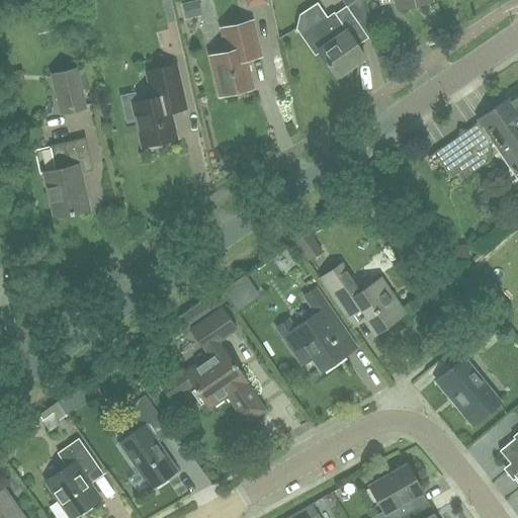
[(266,0),(243,0),(246,8),(267,3),(266,0)]
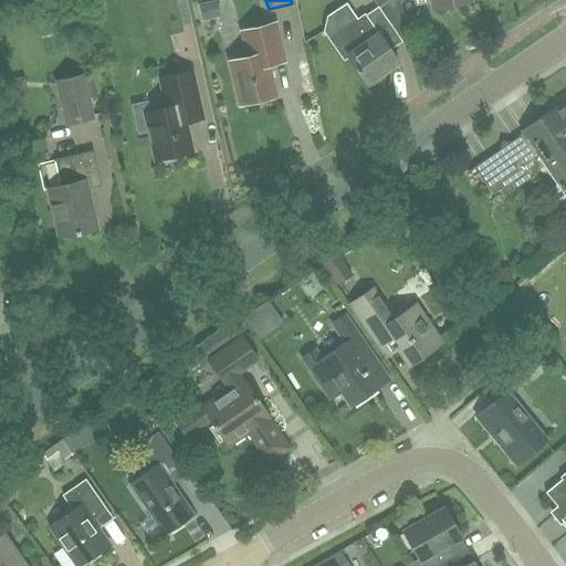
[(401,41),(378,8),(366,16),(364,13),(356,19),(327,39),(343,61),(349,56),(368,84),(399,62),(390,49),(401,41)]
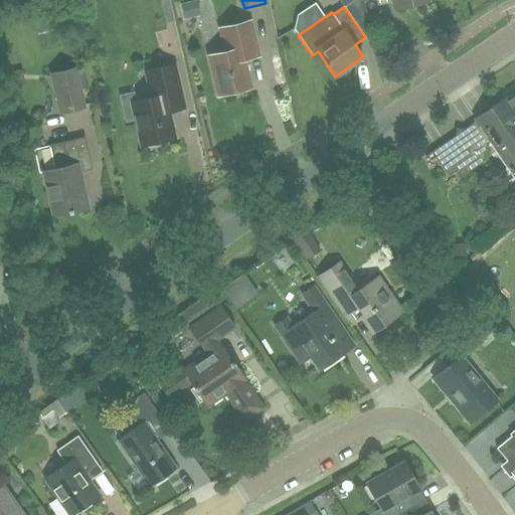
[(226,51),(210,55),(220,95),(250,87),(243,58),(259,54),(249,21),(220,28),(226,51)]
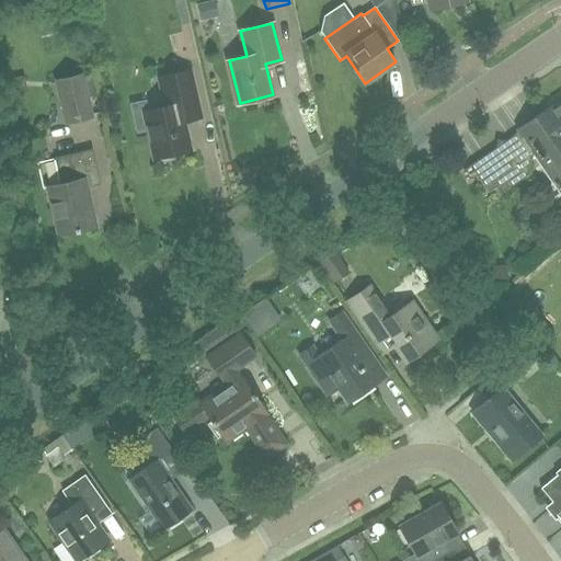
[(145,111),(132,114),(136,134),(149,130),(156,158),(159,157),(162,160),(174,157),(175,153),(190,150),(183,122),(201,117),(190,70),(160,77),(167,106),(148,111),(145,111)]
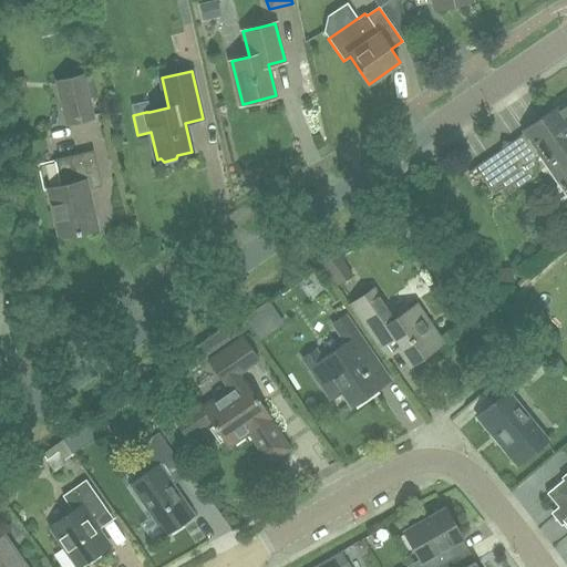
[(93,119),(83,75),(57,81),(66,124),(93,119)]
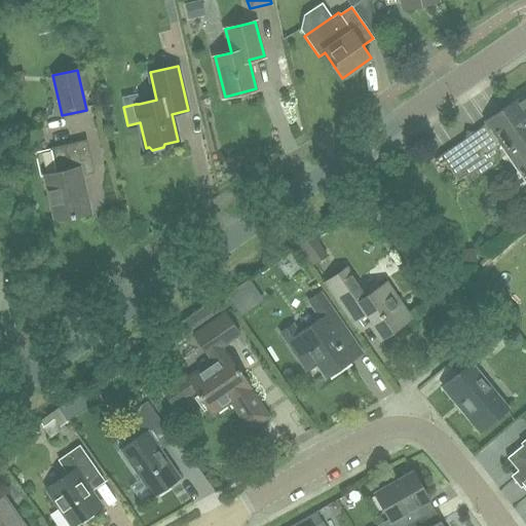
[(464,140),(444,153),(461,179),(467,175),(472,181),(496,163),(499,146),(505,143),(523,170),(521,171),(525,177),(525,91),(517,98),(520,102),(514,107),(491,121),(475,133),(465,132),(464,140)]
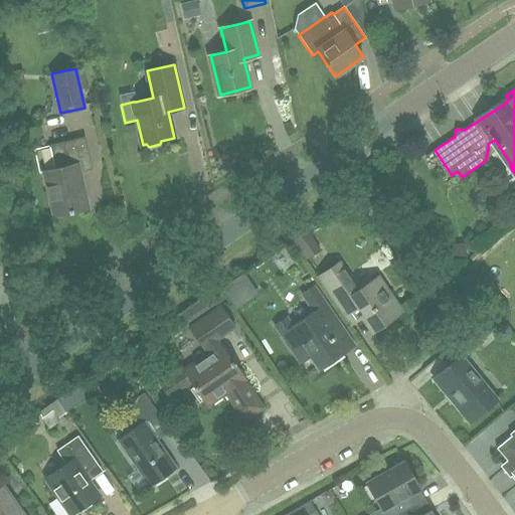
[(44,171),(54,215),(87,207),(78,171),(91,168),(83,137),(50,145),(55,168),(44,171)]
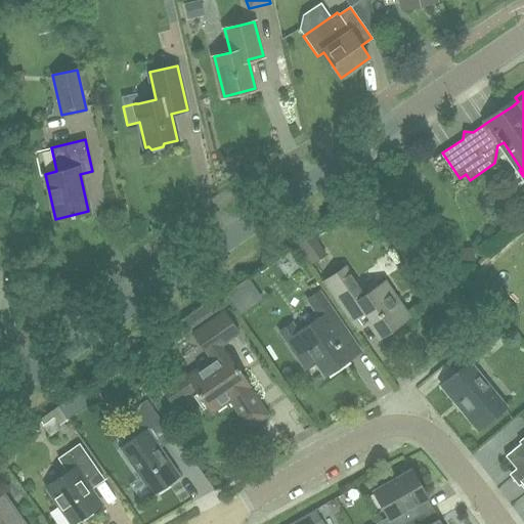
[(298,245),(311,264),(325,255),(316,243),(320,239),(315,232),(298,245)]
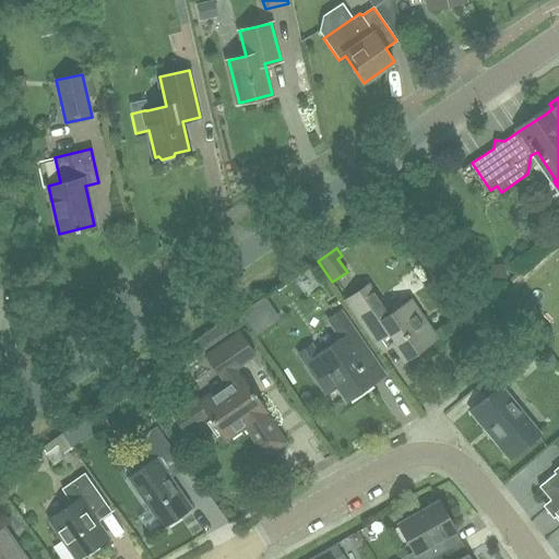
[(409,301),(389,314),(369,284),(346,300),(382,353),(393,345),(404,360),(436,339),(409,301)]
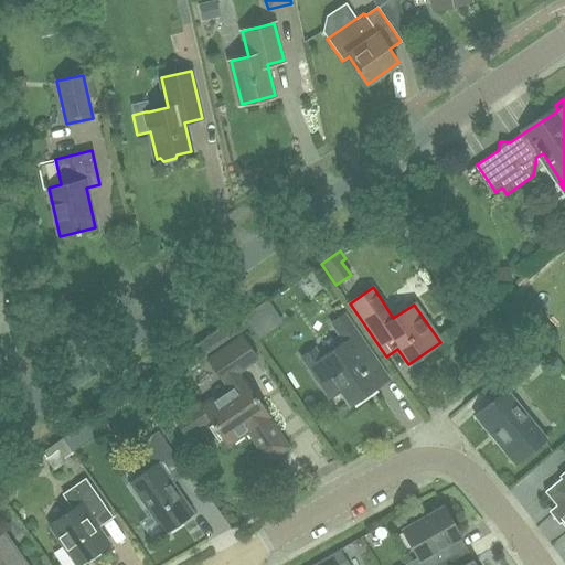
[(387,379),(344,316),(332,323),(345,343),(321,360),(315,350),(301,359),(324,393),(337,384),(350,404),(387,379)]
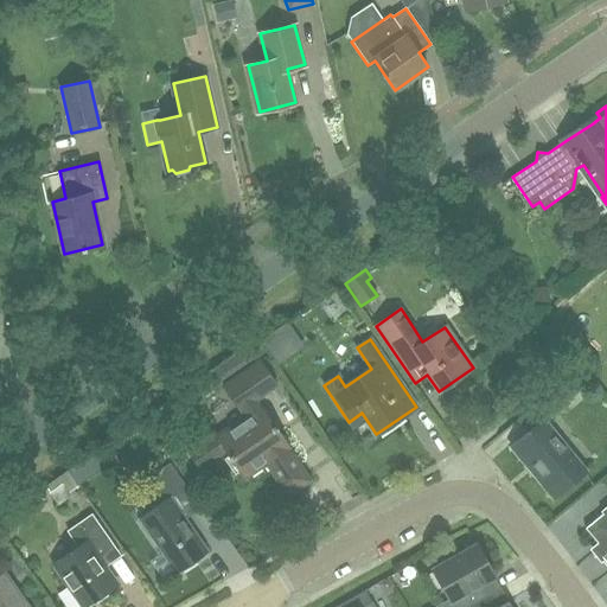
[(227,454),(244,479),(266,464),(287,496),(310,480),(288,449),(289,448),(256,400),(275,387),(259,362),(222,387),(243,417),(216,436),(213,432),(186,451),(200,472),(227,454)]
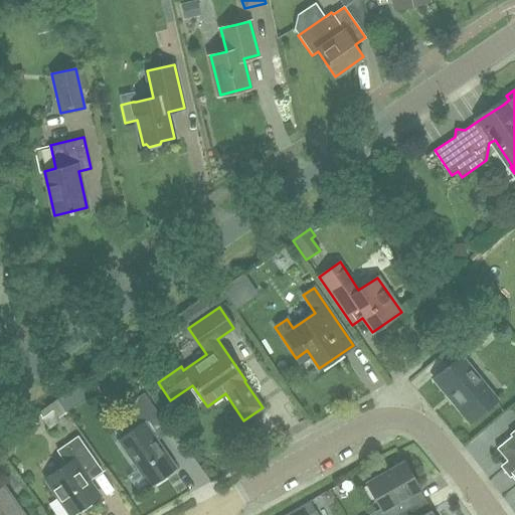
[(485,317),(460,338),(470,349),(494,329),(485,317)]
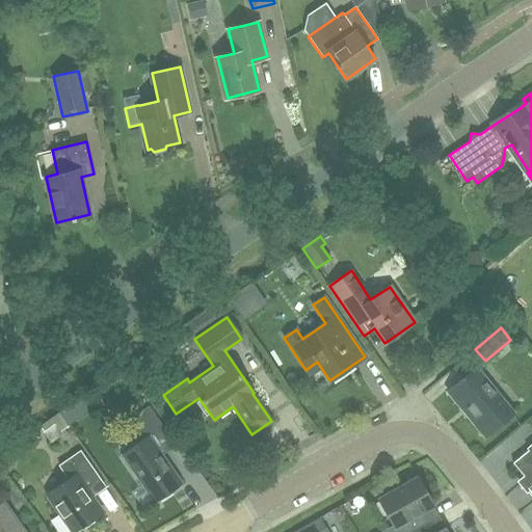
[(484,437),(512,414),(475,369),(447,392),(484,437)]
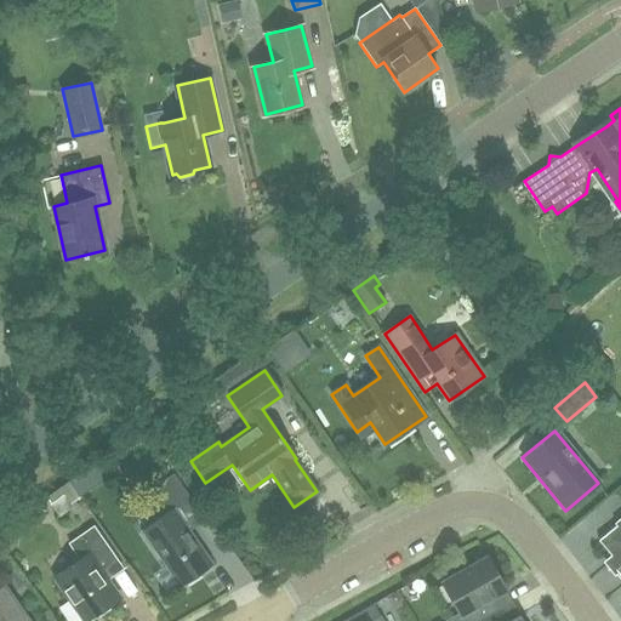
[(189,531),(205,520),(174,474),(144,494),(161,519),(143,531),(180,586),(211,564),(189,531)]
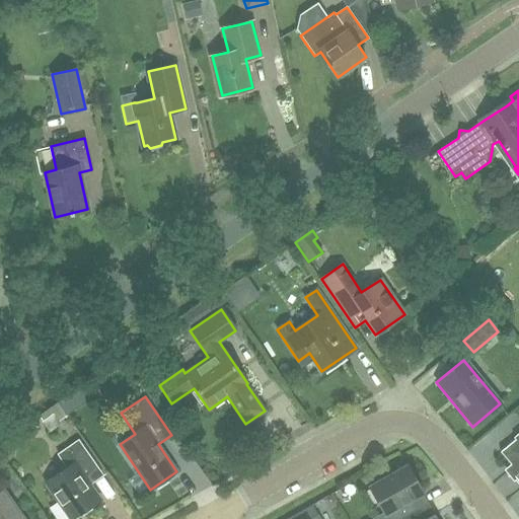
[(39,415),(43,421),(50,432),(61,425),(54,415),(55,414),(50,406),(39,415)]
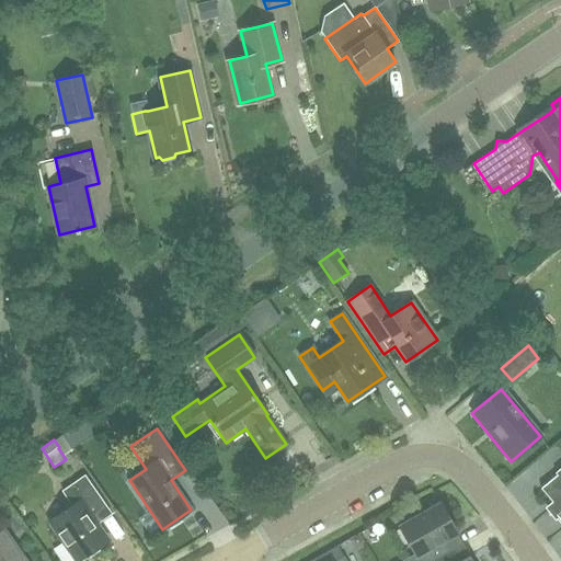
[(560,467),(554,473),(556,474),(540,489),(553,504),(550,507),(558,517),(560,514),(560,467)]
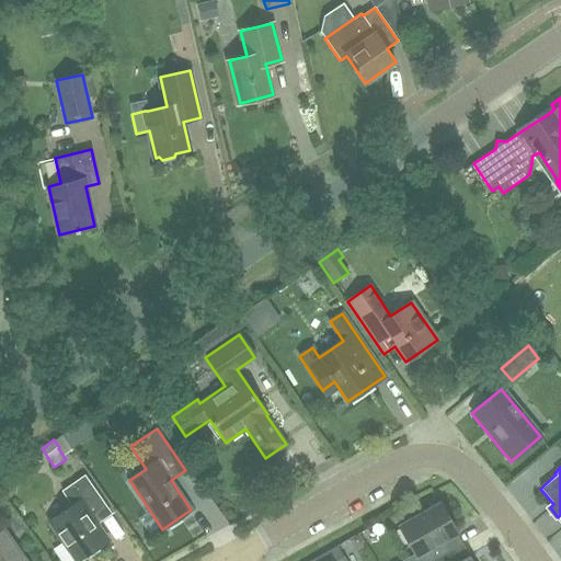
[(104,505),(84,476),(63,491),(72,506),(49,523),(76,560),(107,540),(90,515),(104,505)]
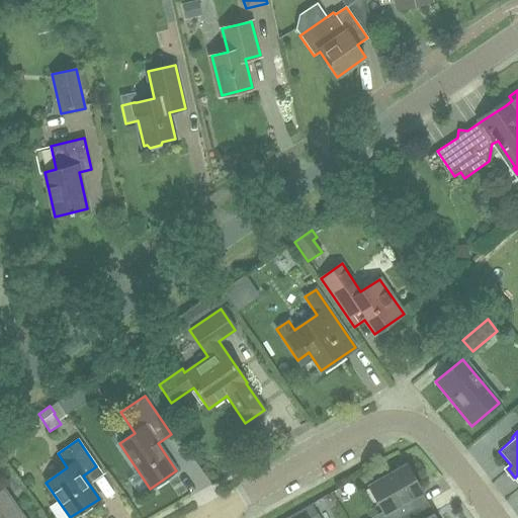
[(402,468),(370,487),(383,511),(387,517),(399,517),(418,507),(415,501),(424,496),(410,470),(405,473),(402,468)]
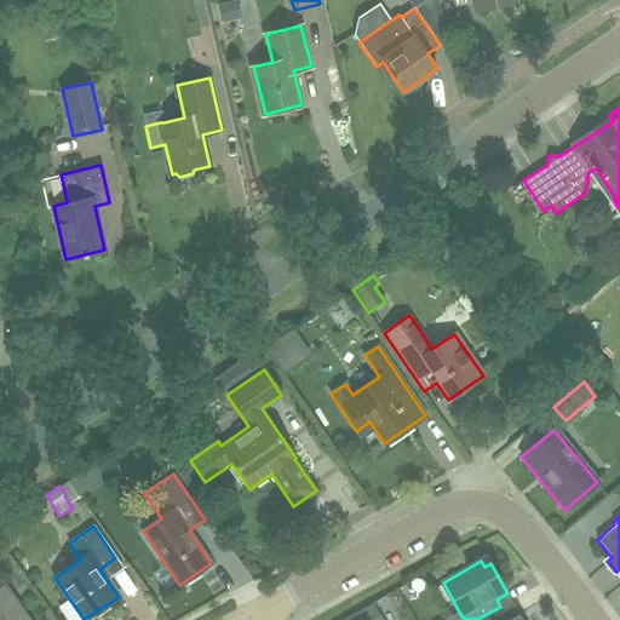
[(29,619),(4,584),(0,585),(0,619),(29,619)]
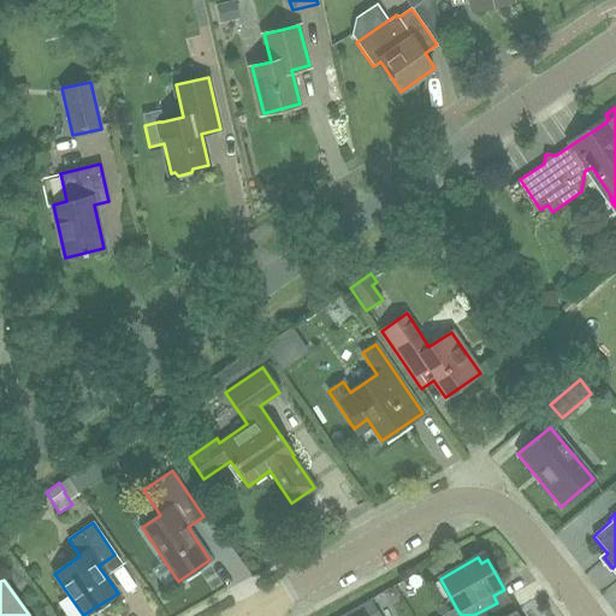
[(474,615),(519,615),(513,604),(502,610),(497,603),(474,615)]
